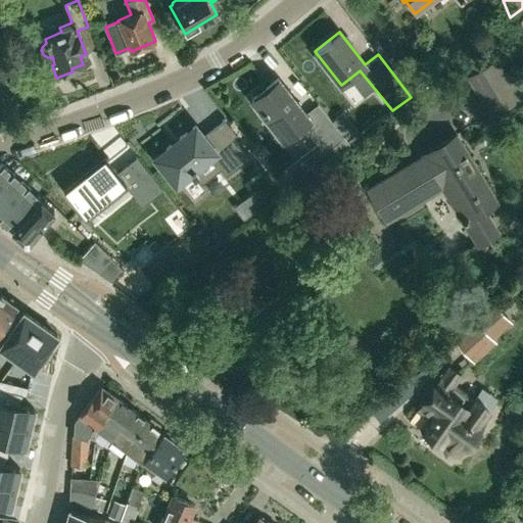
[(489,116),(508,106),(520,99),(496,59),(466,78),(489,116)]
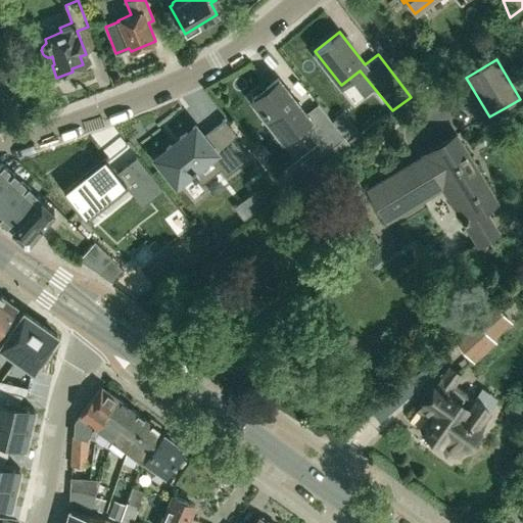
[(349,144),(318,103),(304,113),(278,78),(252,98),(284,139),(302,125),(329,160),(349,144)]
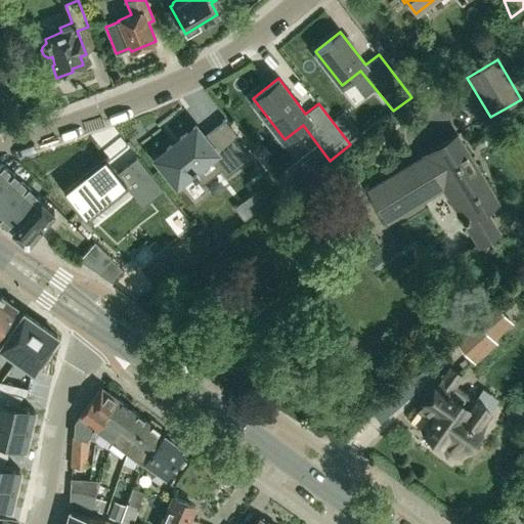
[(176,183),(211,156),(226,176),(249,159),(232,138),(216,151),(195,125),(156,157),(176,183)]
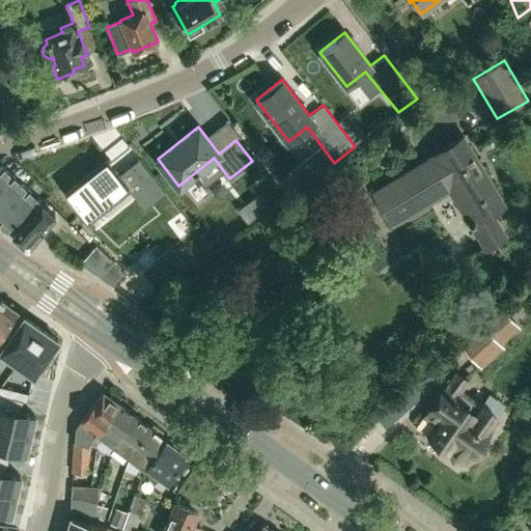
[(504,205),(464,137),(464,136),(430,156),(432,158),(374,193),(392,223),(448,190),(471,226),(481,246),(467,257),(469,259),(491,247),(507,236),(494,213),(504,205)]
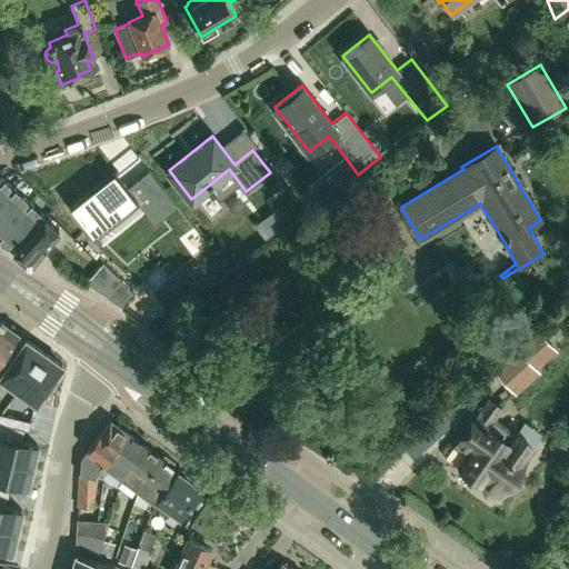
[(97,243),(99,242),(96,238),(139,205),(142,208),(159,195),(158,195),(156,196),(150,189),(152,187),(142,175),(127,187),(117,172),(118,171),(117,170),(78,200),(79,202),(80,201),(87,210),(79,217),(78,216),(77,217),(97,243)]
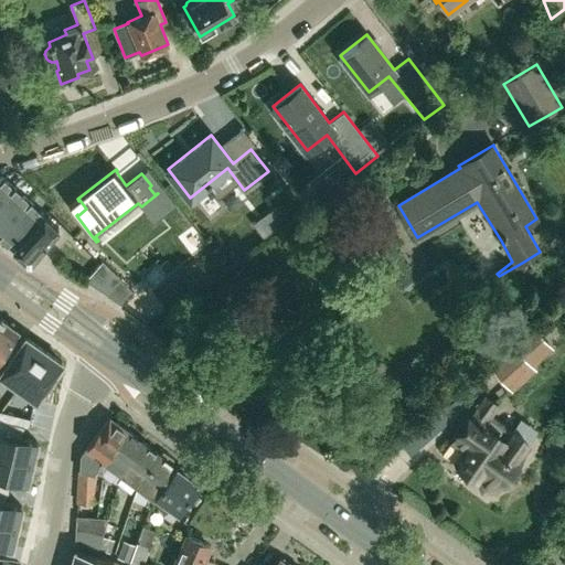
[(0,198),(11,185),(1,177),(0,177),(0,198)]
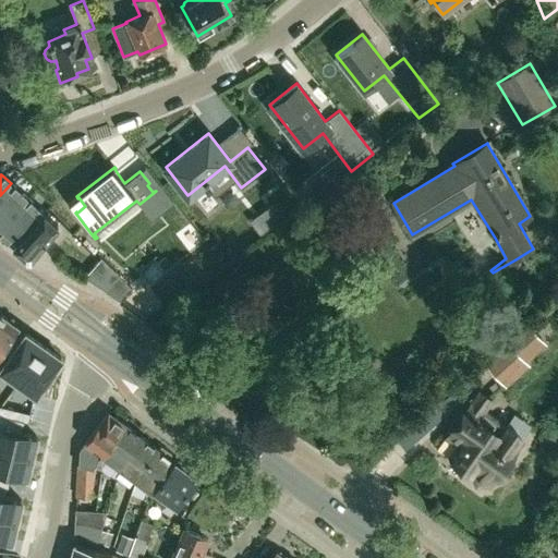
[(0,195),(0,226),(26,197),(11,183),(0,195)]
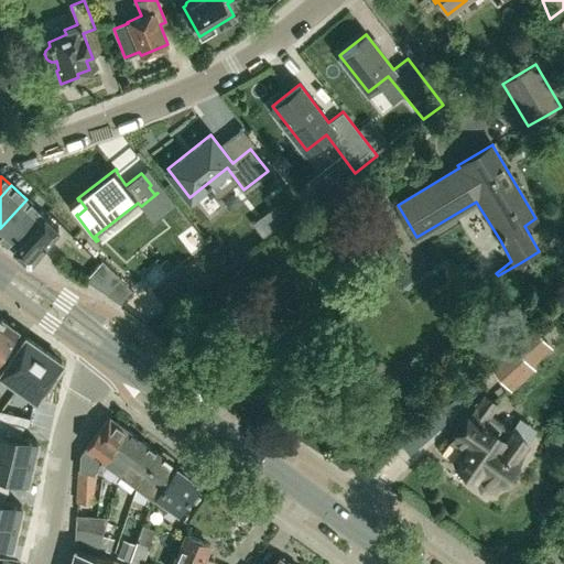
[(0,228),(0,238),(11,249),(43,215),(26,199),(0,228)]
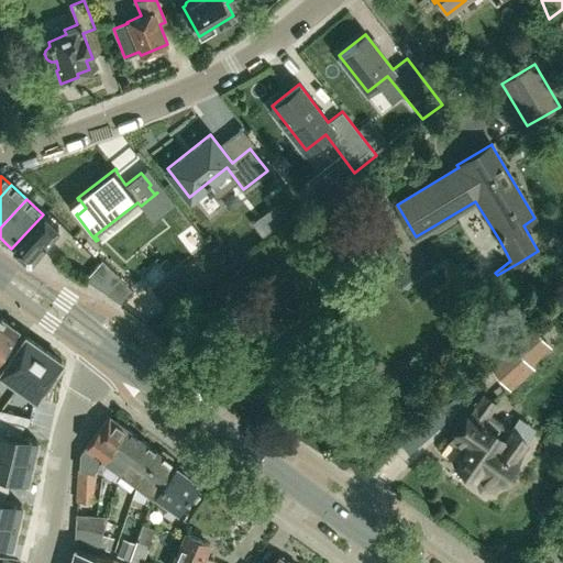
[(43,214),(11,249),(23,260),(30,260),(58,228),(43,214)]
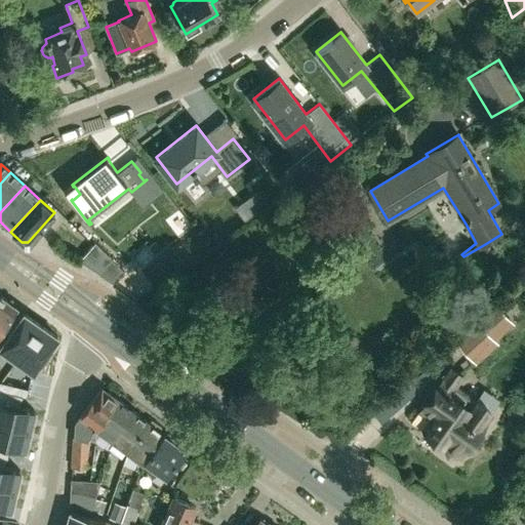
[(79,260),(113,283),(124,271),(94,242),(79,260)]
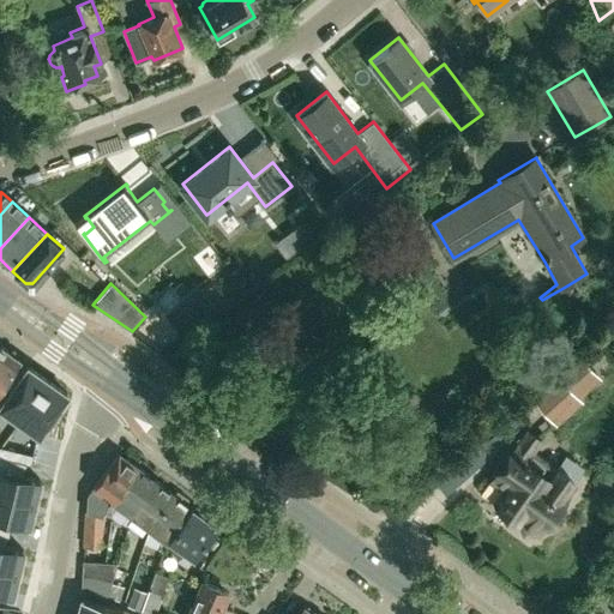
[(0,385),(18,360),(0,347),(0,385)]
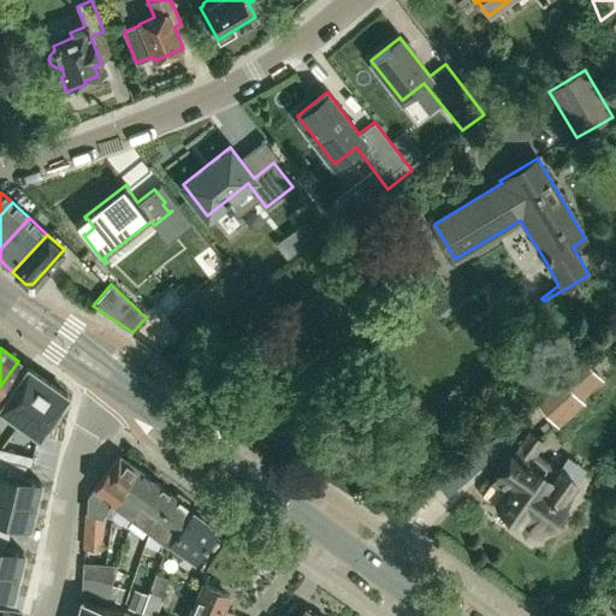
[(582,359),(574,366),(560,379),(535,401),(554,422),(580,400),(576,396),(597,377),(582,359)]
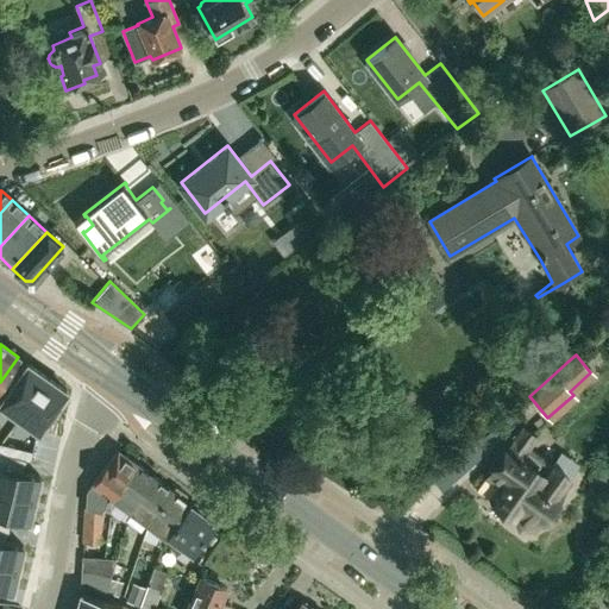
[(27,363),(0,401),(0,408),(17,420),(46,377),(27,363)]
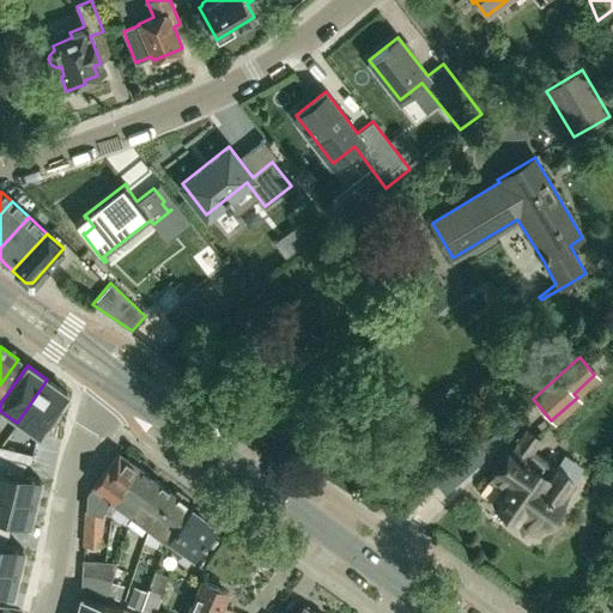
[(67,393),(47,380),(17,423),(36,437),(60,404),(67,393)]
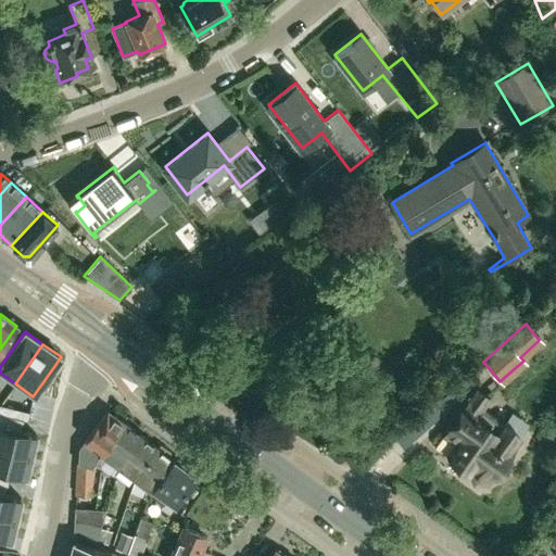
[(502,422),(493,431),(478,420),(479,417),(477,416),(490,399),(478,390),(446,433),(458,442),(450,455),(452,456),(451,457),(454,459),(455,458),(465,466),(464,467),(469,470),(470,469),(471,470),(476,481),(488,482),(489,482),(495,472),(497,474),(500,470),(508,469),(507,460),(509,456),(508,456),(521,438),(519,434),(528,424),(512,413),(504,422),(502,422)]
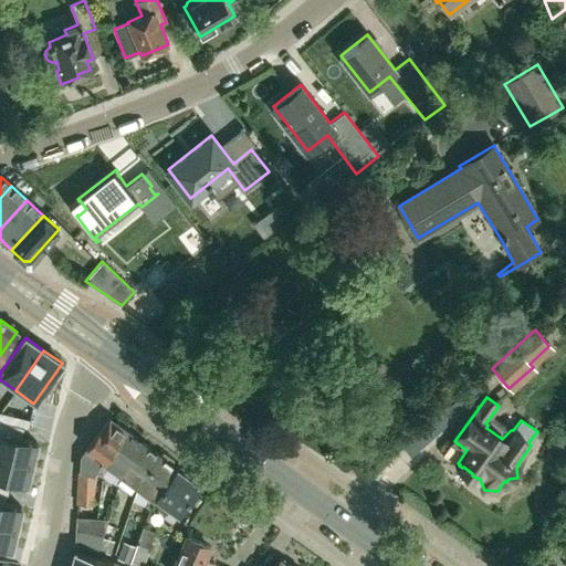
[(0,411),(0,420),(9,422),(11,422),(13,415),(0,411)]
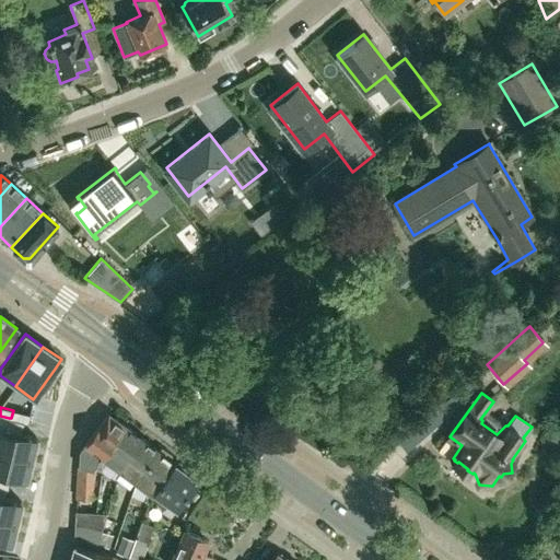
[(102,456),(125,426),(107,412),(79,451),(76,496),(92,497),(93,467),(102,456)]
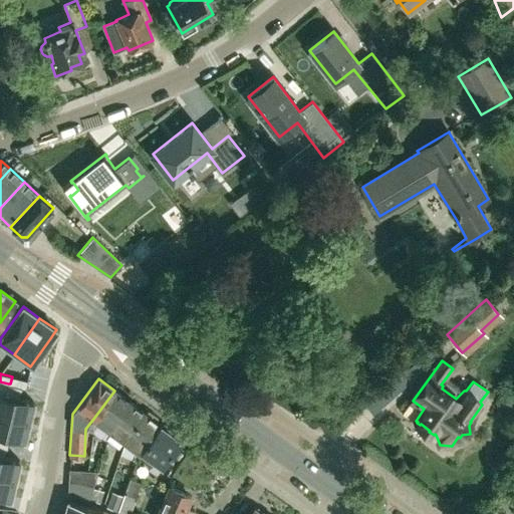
[(33,401),(19,398),(5,394),(8,383),(0,381),(0,412),(28,420),(33,401)]
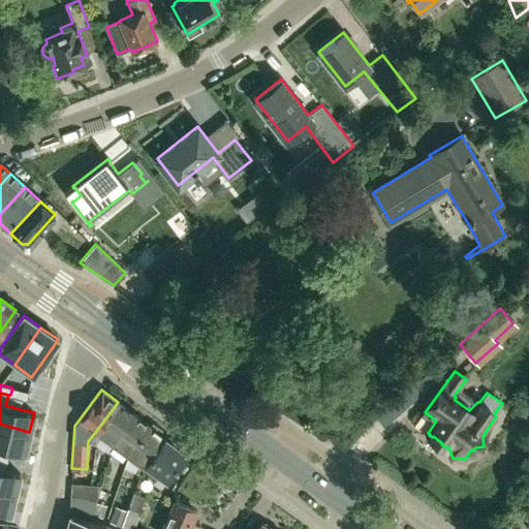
[(96,431),(111,442),(133,412),(118,402),(96,431)]
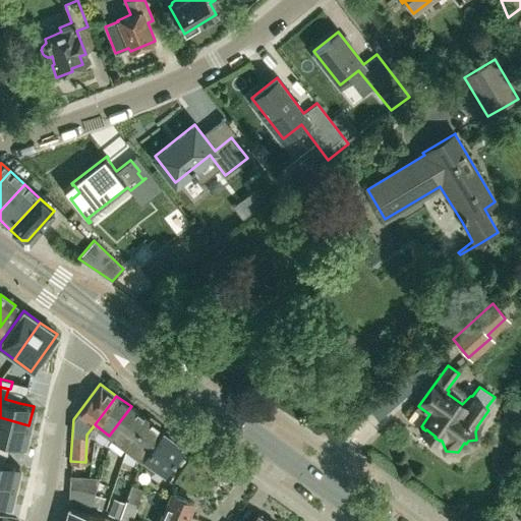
[(111,436),(125,447),(147,418),(131,406),(109,436),(111,436)]
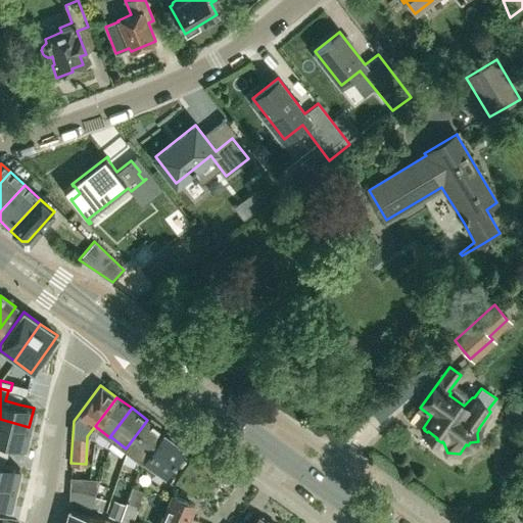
[(29,427),(0,419),(0,439),(10,442),(25,445),(29,427)]
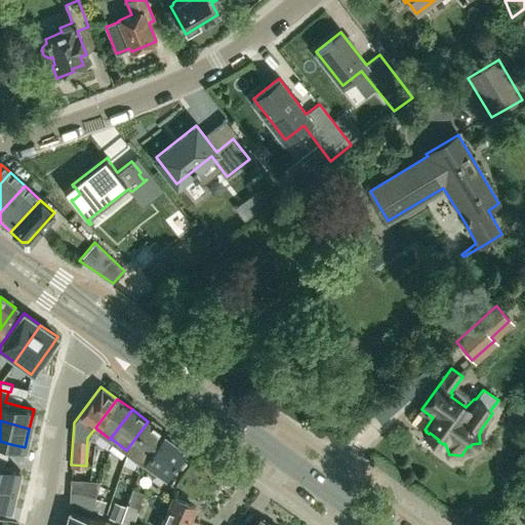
[(138,470),(140,465),(163,433),(148,421),(126,450),(127,451),(123,463),(138,470)]
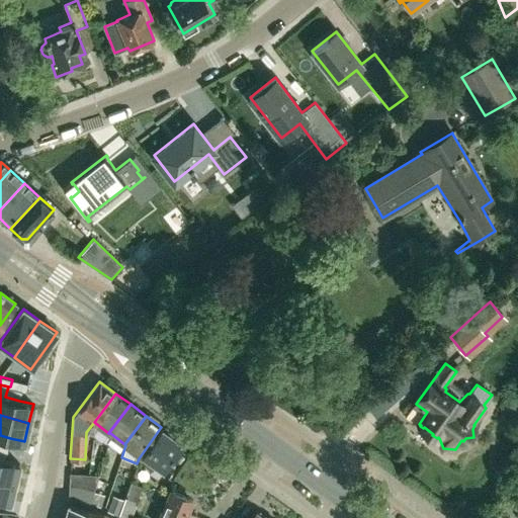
[(139,458),(151,467),(154,463),(163,469),(183,443),(161,427),(139,458)]
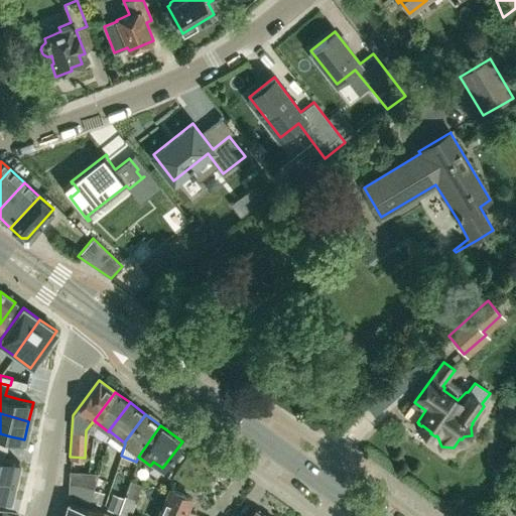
[(0,476),(14,480),(19,461),(5,458),(0,456),(0,476)]
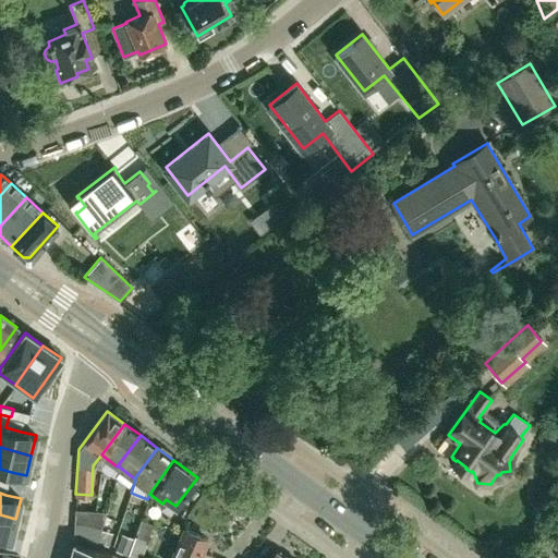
[(106,511),(75,511),(75,523),(100,531),(100,529),(106,511)]
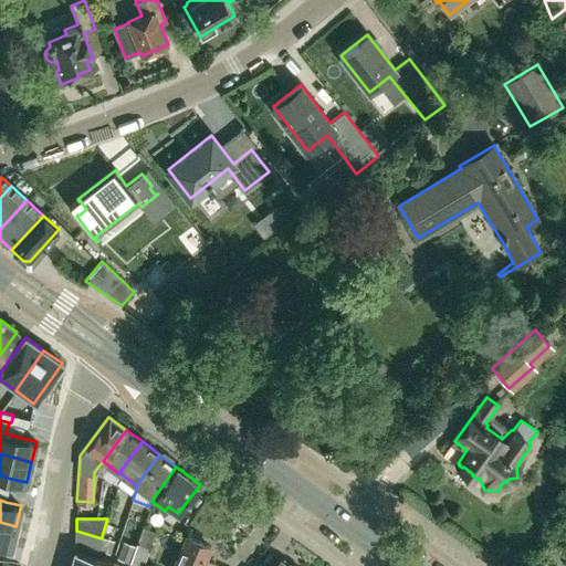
[(0,544),(11,547),(16,526),(0,522),(0,544)]
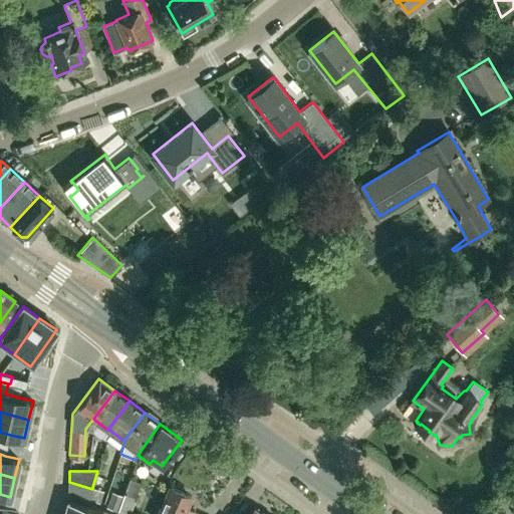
[(140,482),(129,478),(123,494),(135,497),(140,482)]
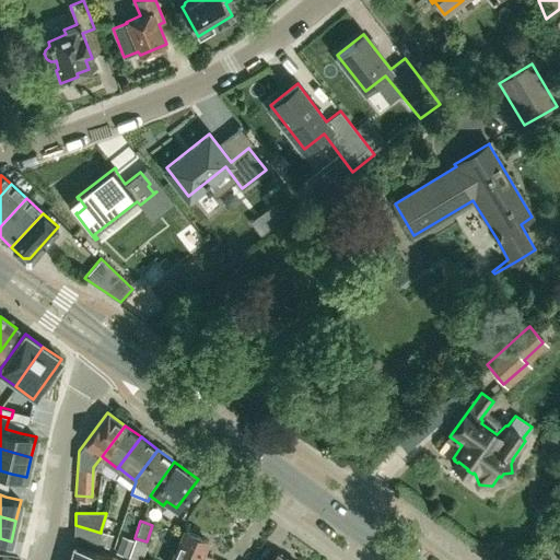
[(97,544),(101,533),(76,525),(74,537),(97,544)]
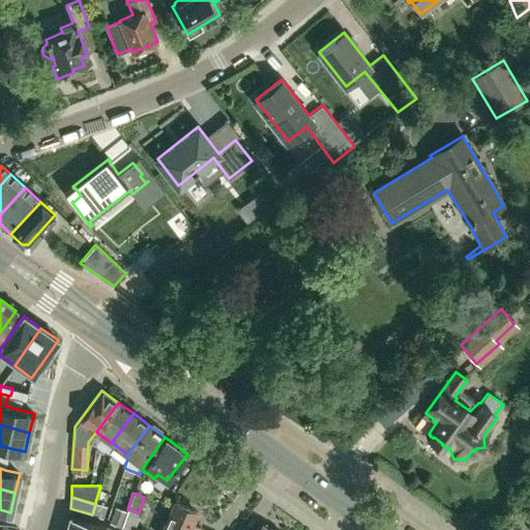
[(107,505),(95,502),(95,504),(92,514),(104,518),(107,505)]
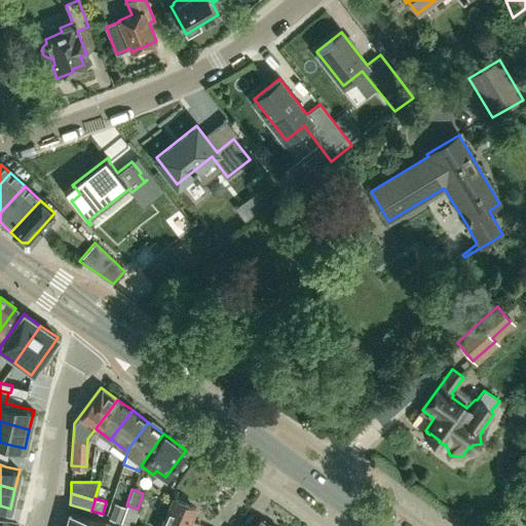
[(198,525),(199,525),(188,521),(194,508),(174,498),(161,525),(198,525)]
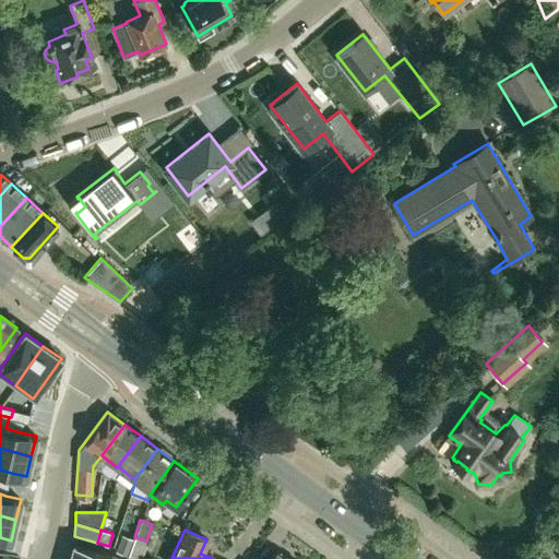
[(117,552),(127,556),(131,546),(134,537),(123,533),(117,552)]
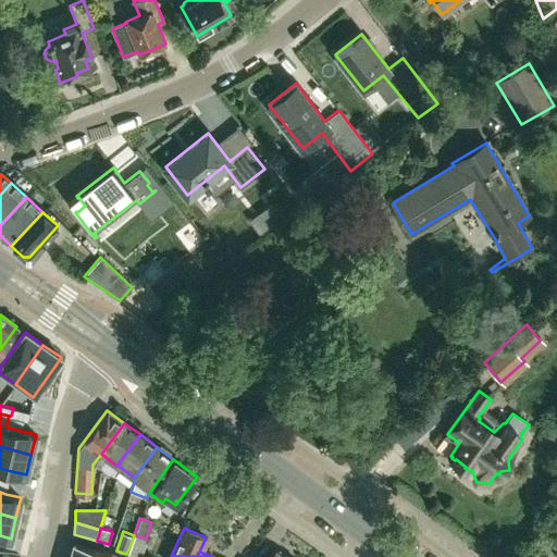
[(124,556),(113,553),(110,552),(74,542),(70,556),(124,556)]
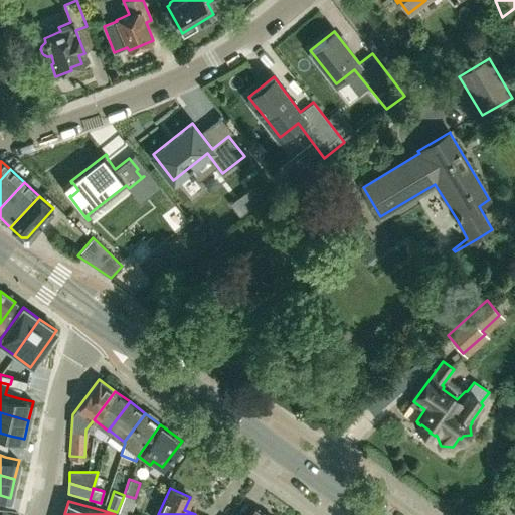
[(121,503),(117,512),(126,514),(130,514),(133,508),(121,503)]
